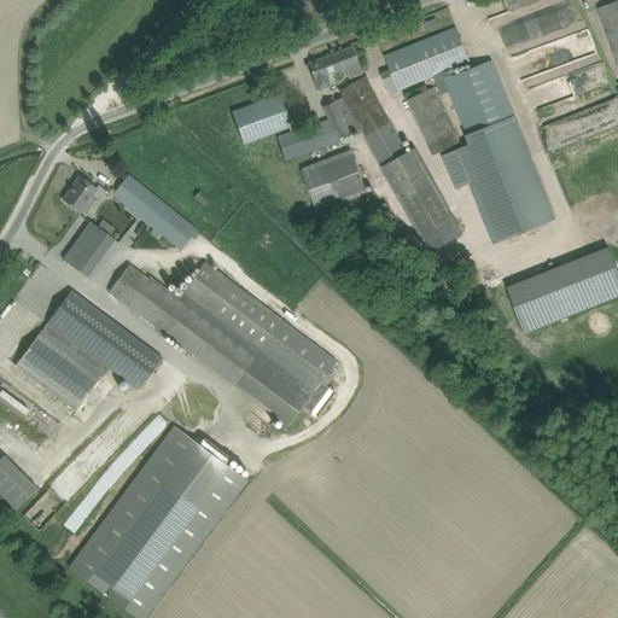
[(290,16),(318,0),(292,0),(285,5),(290,16)]
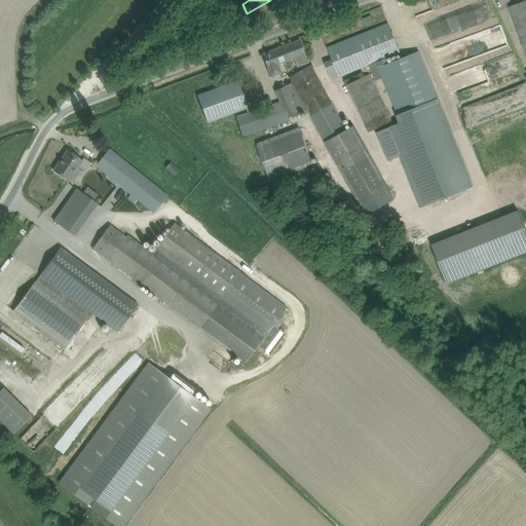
[(525,54),(525,0),(509,6),(525,54)]
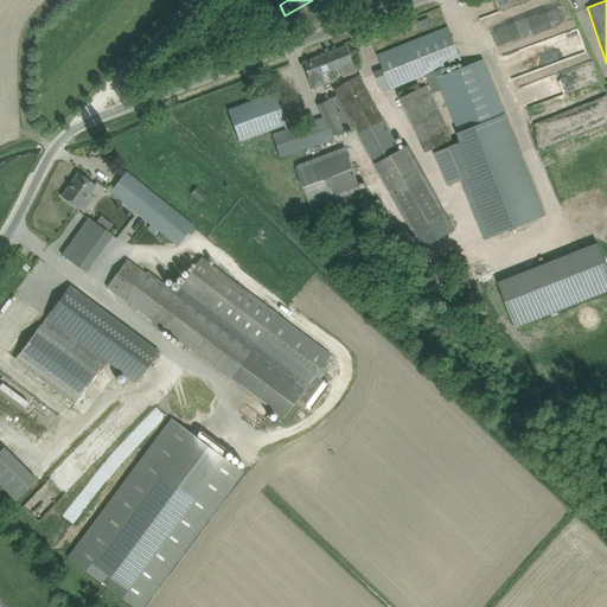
[(227,38),(241,31),(235,21),(222,27),(227,38)]
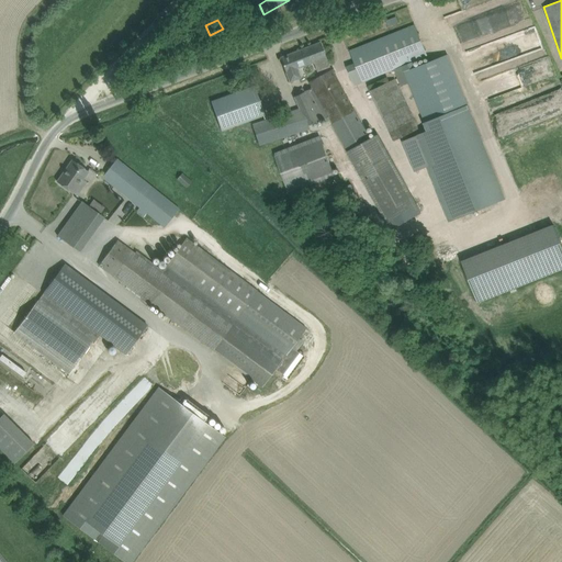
[(347,67),(351,77),(355,85),(403,66),(425,123),(429,133),(416,137),(427,166),(441,202),(449,222),(505,200),(468,105),(448,55),(415,68),(413,62),(427,56),(418,35),(415,25),(351,51),(356,64),(347,67)]
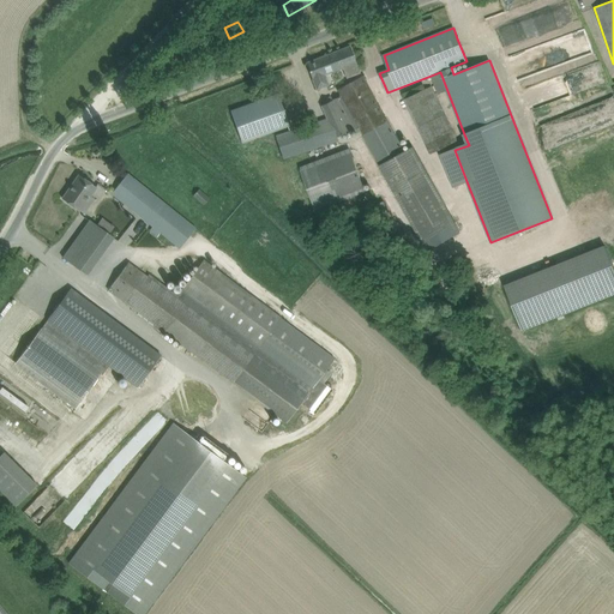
[(360,72),(349,47),(306,64),(309,74),(317,90),(329,85),(324,76),(344,67),(348,77),(360,72)]
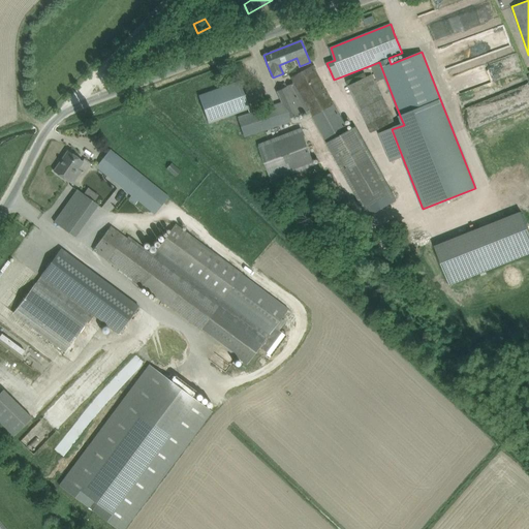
[(345,125),(312,65),(290,78),(293,83),(277,91),(281,101),(288,119),(308,110),(325,139),(368,216),(397,200),(354,126),(349,130),(345,125)]
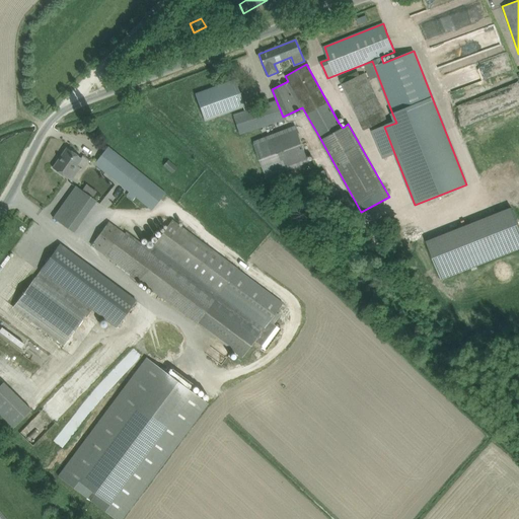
[(364,72),(343,81),(363,128),(384,118),(364,72)]
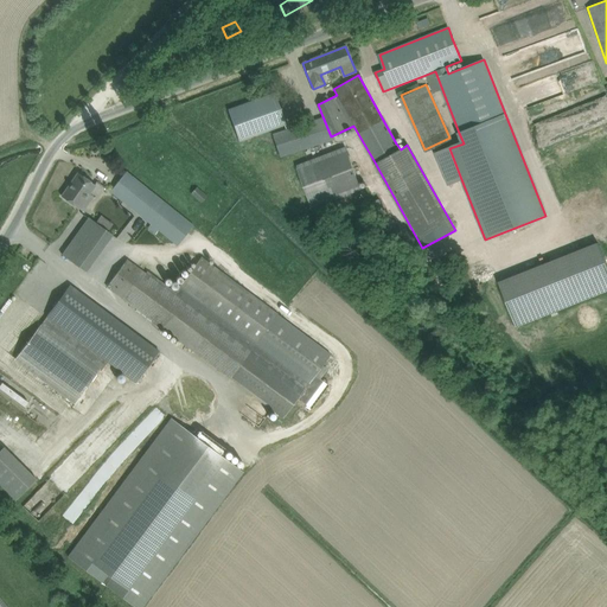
[(240,141),(286,125),(274,94),(229,110),(240,141)]
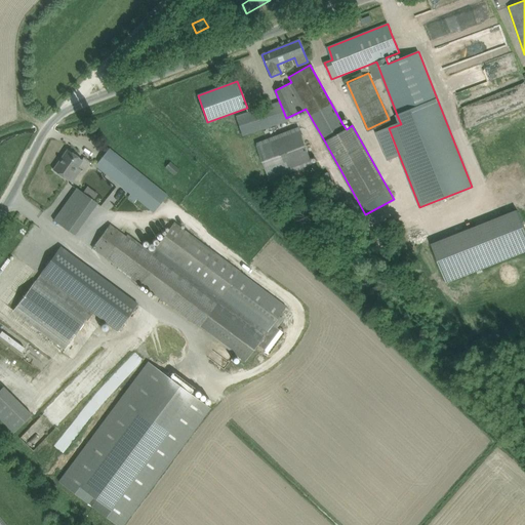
[(279,101),(263,108),(269,127),(286,118),(279,101)]
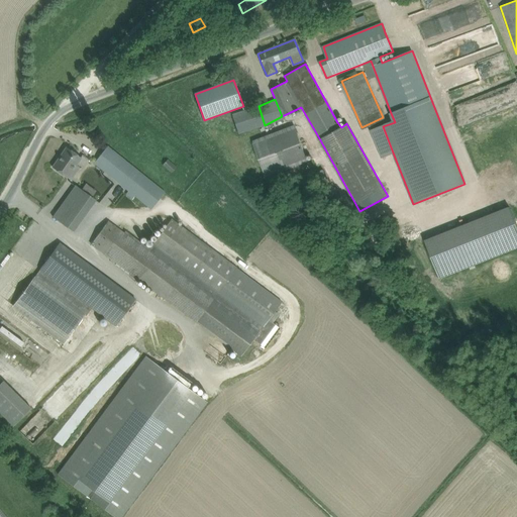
[(238,133),(265,125),(259,106),(232,114),(238,133)]
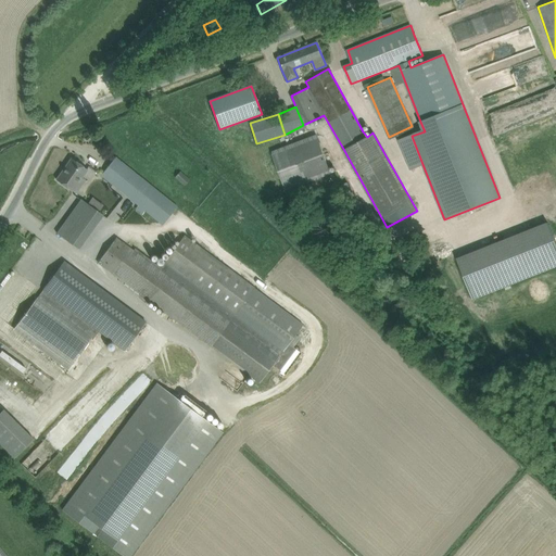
[(286,190),(330,173),(316,136),(272,152),(286,190)]
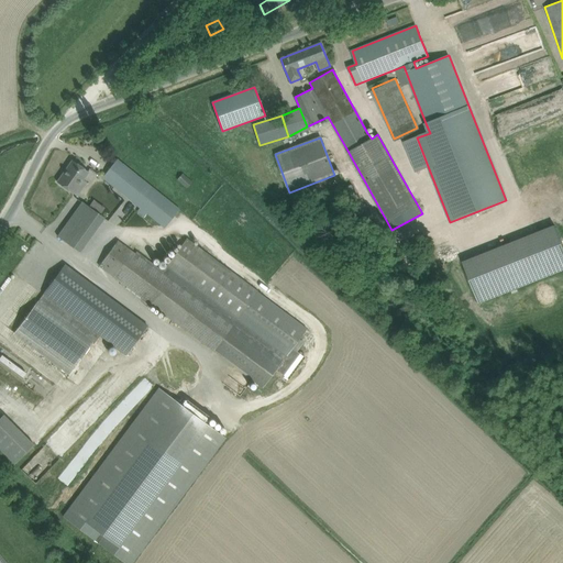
[(428,166),(417,138),(405,143),(416,170),(428,166)]
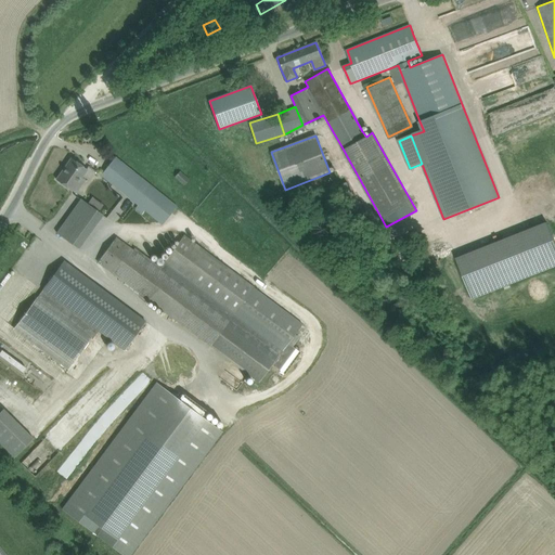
[(115,157),(101,176),(110,182),(138,205),(136,208),(142,214),(145,210),(163,224),(177,206),(124,165),(115,157)]
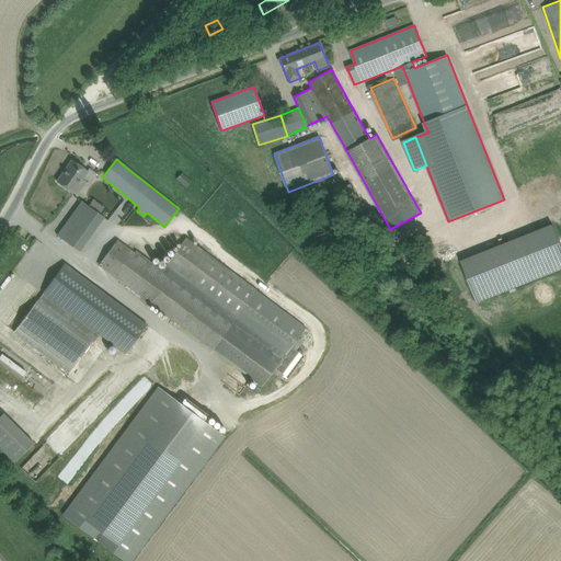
[(77,195),(82,186),(79,184),(88,171),(71,160),(57,182),(77,195)]
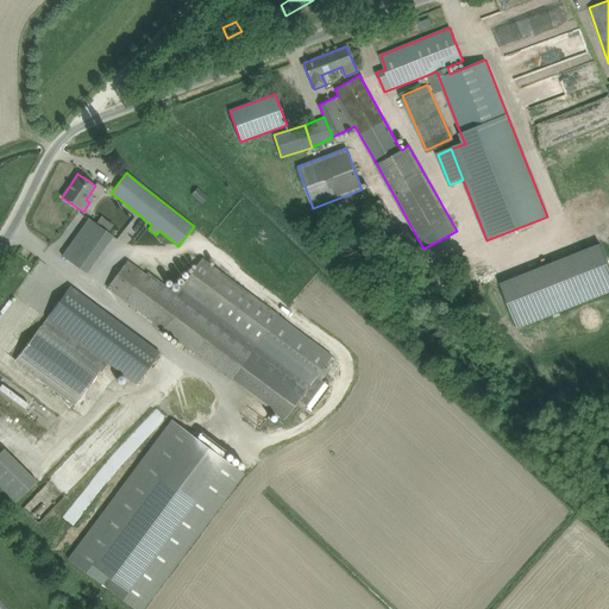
[(202,203),(209,196),(199,188),(193,195),(202,203)]
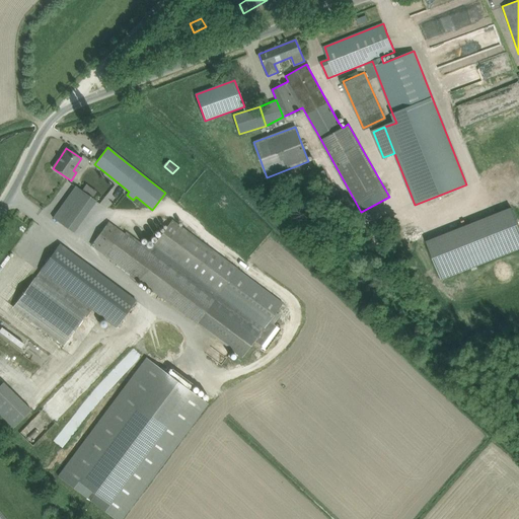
[(96,192),(86,183),(82,191),(76,187),(53,218),(61,224),(74,233),(96,201),(92,197),(96,192)]
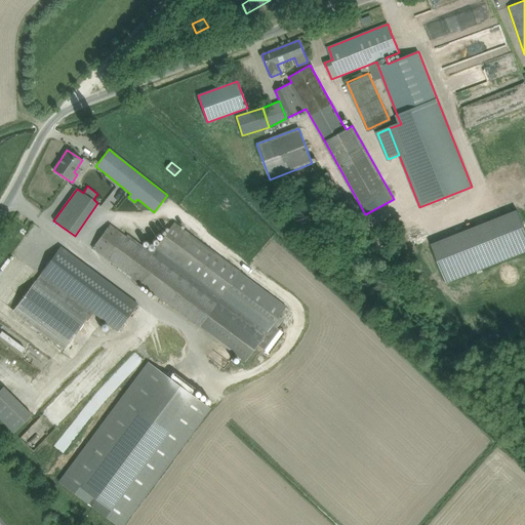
[(524,226),(519,209),(432,241),(447,281),(524,251),(524,226)]
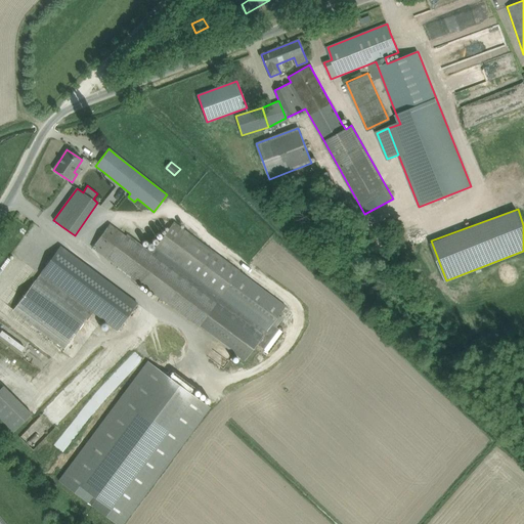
[(110,224),(92,248),(151,292),(245,361),(257,344),(265,350),(264,351),(267,354),(268,353),(269,353),(285,333),(279,329),(272,323),(286,306),(174,223),(155,248),(151,252),(128,234),(126,236),(110,224)]
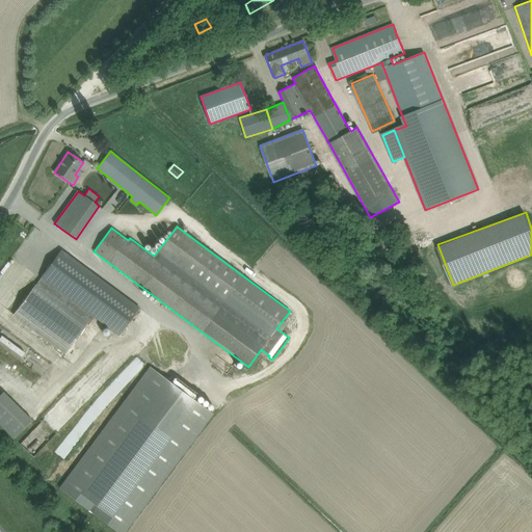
[(61,250),(14,314),(65,353),(95,317),(120,336),(139,309),(61,250)]
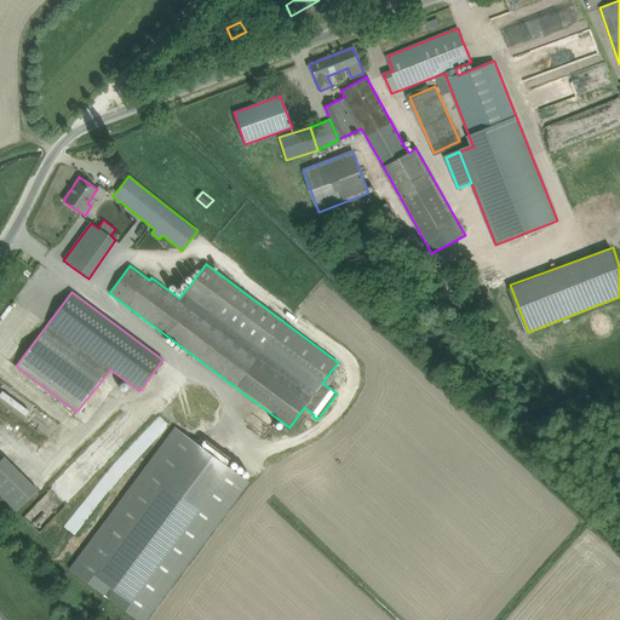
[(51,437),(62,422),(0,379),(0,384),(3,386),(0,389),(7,394),(1,402),(51,437)]
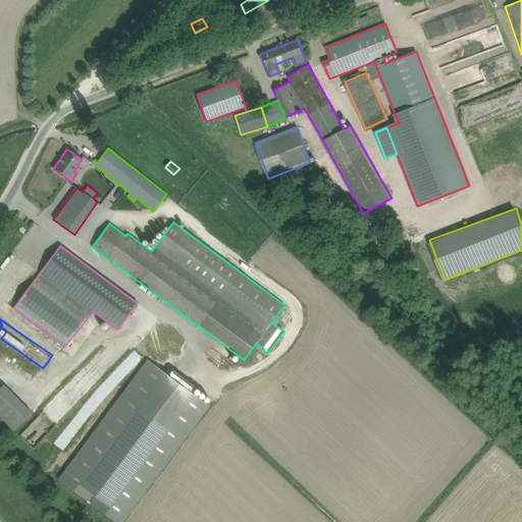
[(58,479),(115,521),(122,521),(209,406),(191,393),(186,388),(190,383),(185,380),(180,384),(165,373),(147,360),(58,479)]
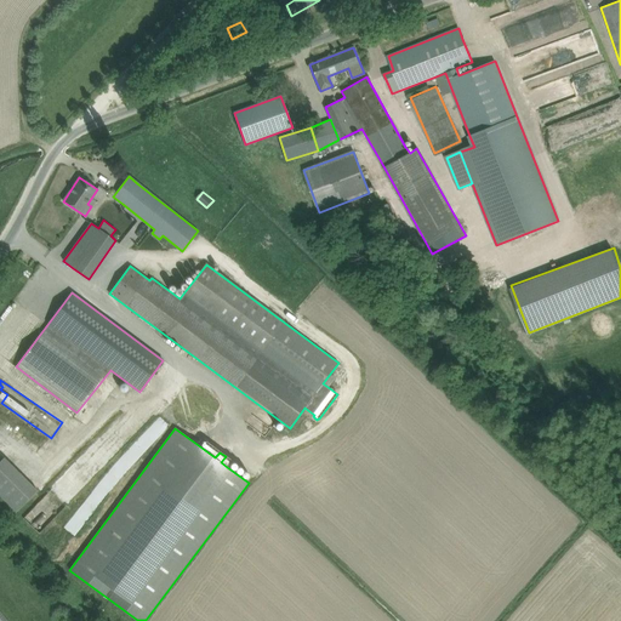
[(83,446),(47,484),(47,490),(23,517),(40,531),(83,486),(83,446)]
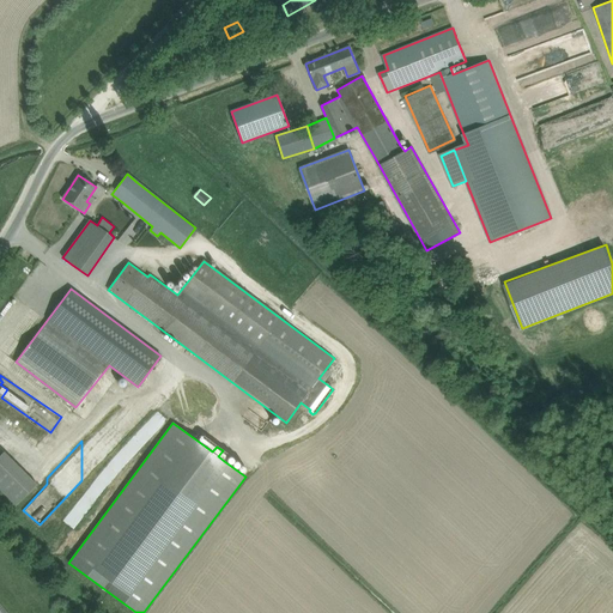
[(37,483),(4,450),(0,453),(0,489),(16,504),(37,483)]
